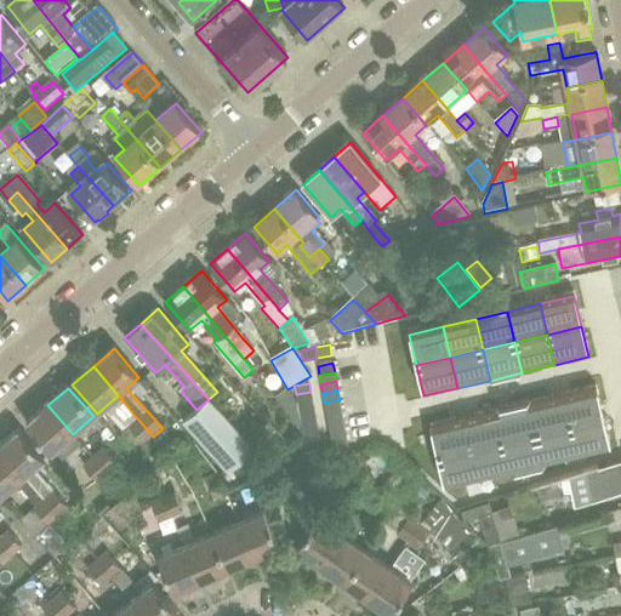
[(597,391),(563,399),(570,429),(604,421),(597,391)]
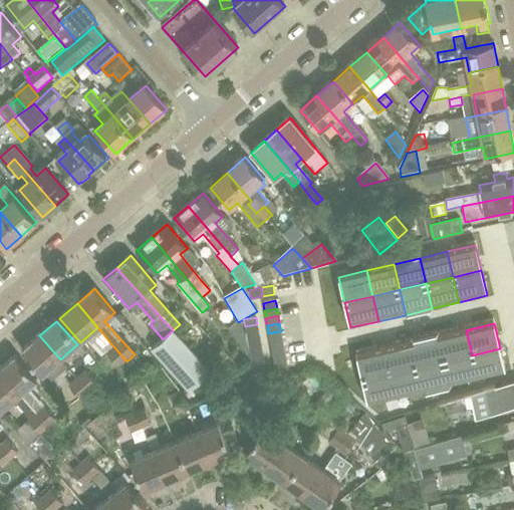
[(259,332),(257,324),(245,326),(246,334),(259,332)]
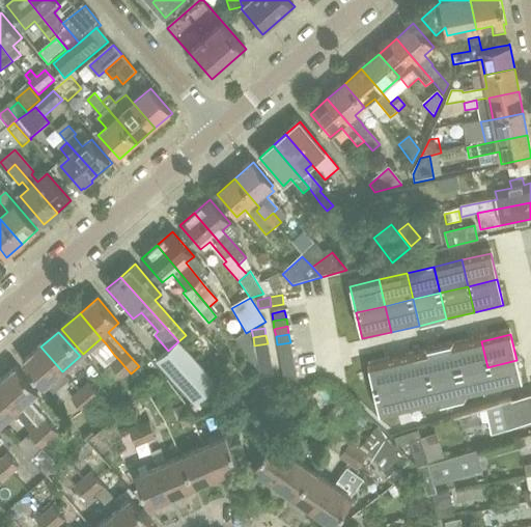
[(481,341),(452,348),(458,373),(487,367),(481,341)]
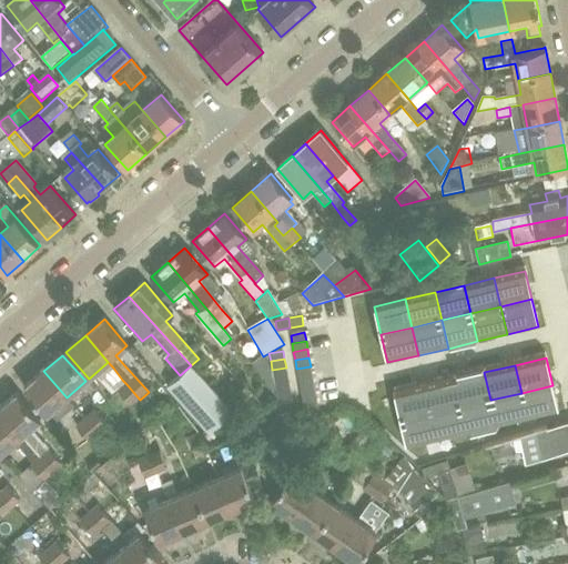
[(311,366),(296,369),(297,376),(312,374),(311,366)]
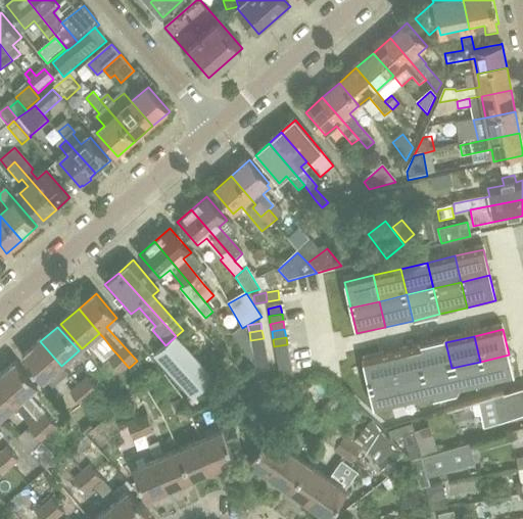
[(265,346),(264,338),(250,340),(250,343),(251,348),(265,346)]
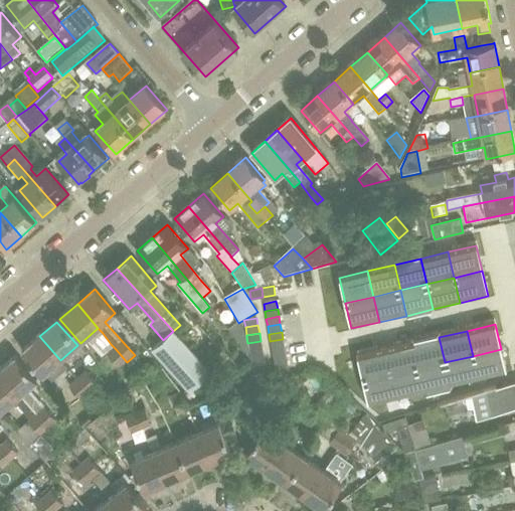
[(189,394),(210,375),(174,334),(152,353),(189,394)]
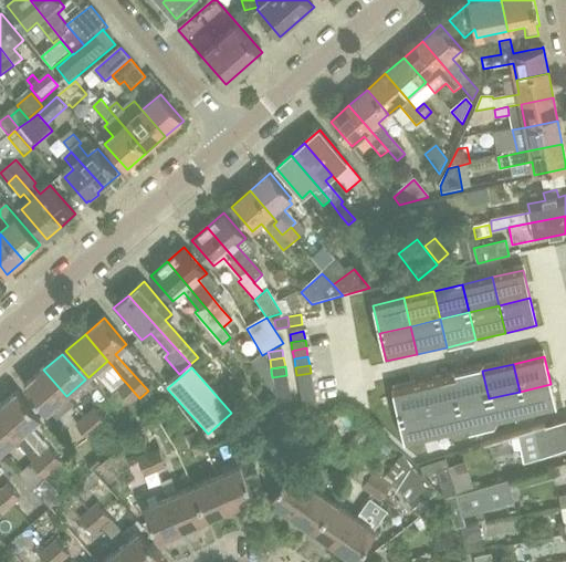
[(43,370),(24,386),(46,413),(66,396),(43,370)]
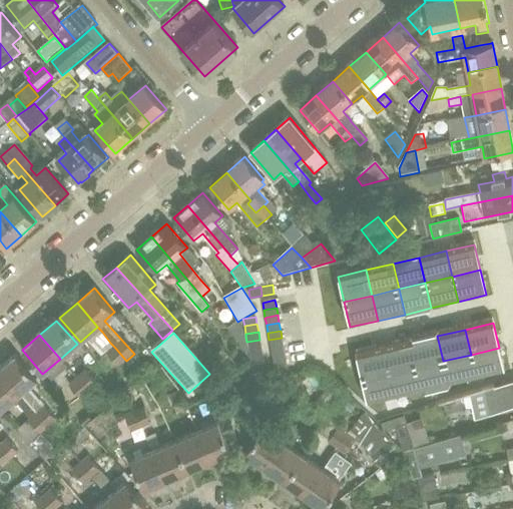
[(437,336),(411,342),(417,367),(443,361),(437,336)]
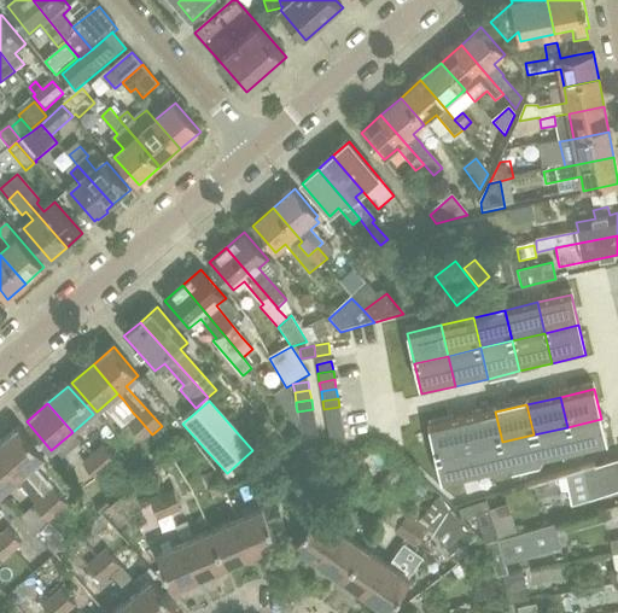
[(340,416),(339,407),(324,409),(325,419),(340,416)]
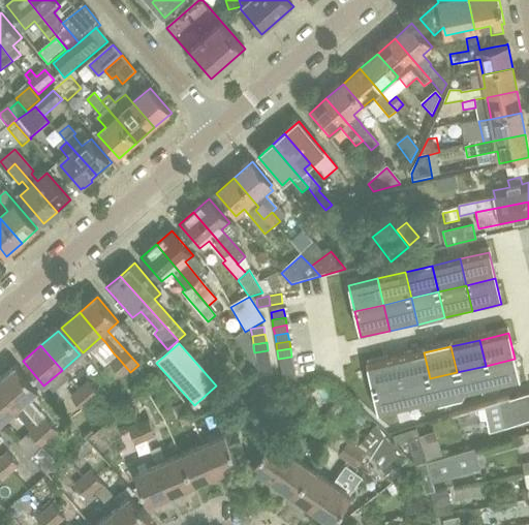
[(269,359),(268,350),(254,352),(256,361),(269,359)]
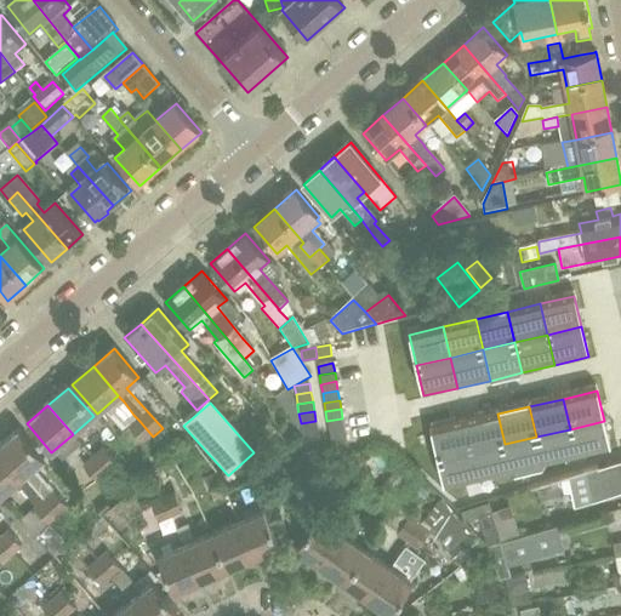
[(497,414),(465,421),(472,452),(505,444),(497,414)]
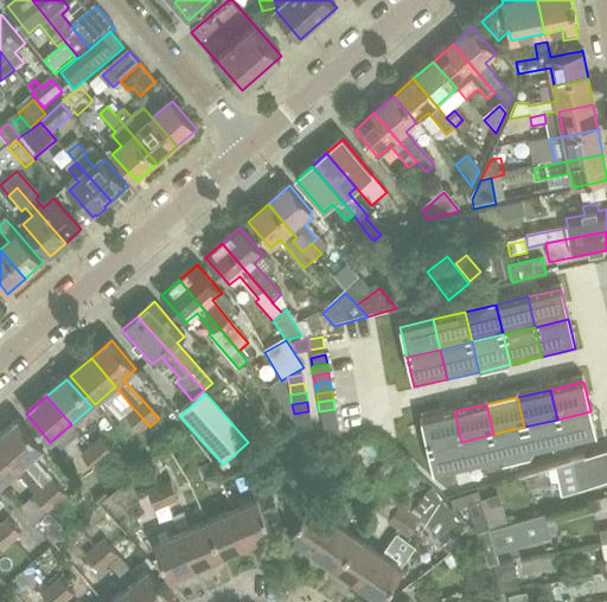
[(319,411),(321,421),(337,417),(334,409),(319,411)]
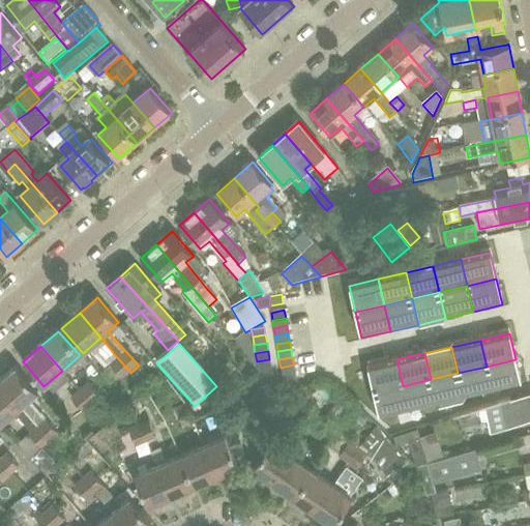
[(130,373),(118,358),(110,366),(122,380),(123,379),(133,390),(141,383),(130,373)]
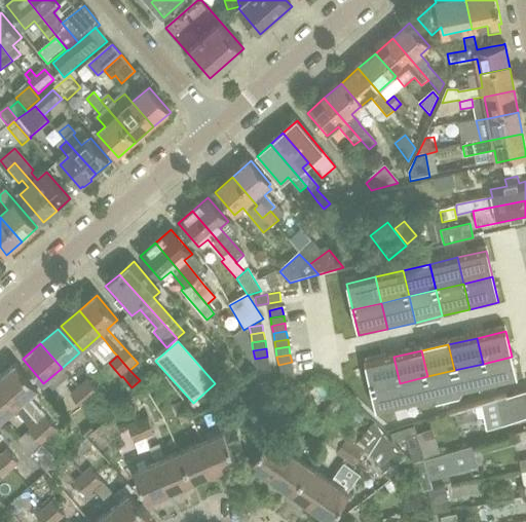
[(256,367),(269,365),(267,357),(255,359),(255,361),(256,367)]
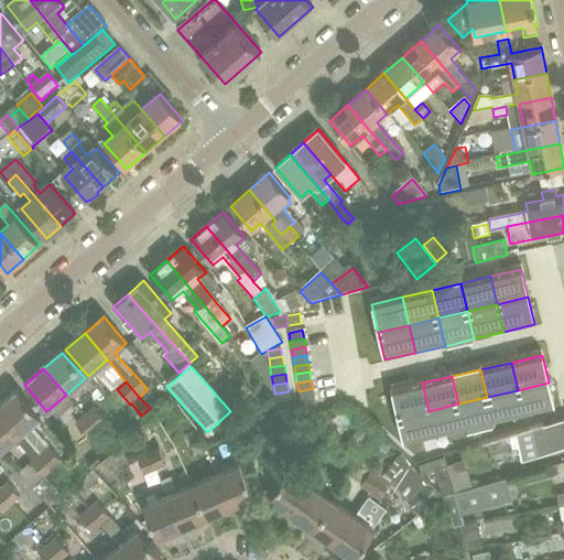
[(422,383),(391,390),(398,418),(429,411),(422,383)]
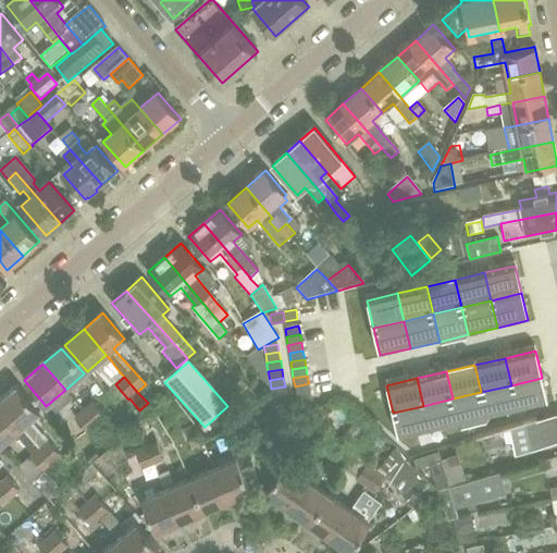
[(542,378),(511,385),(518,413),(548,406),(542,378)]
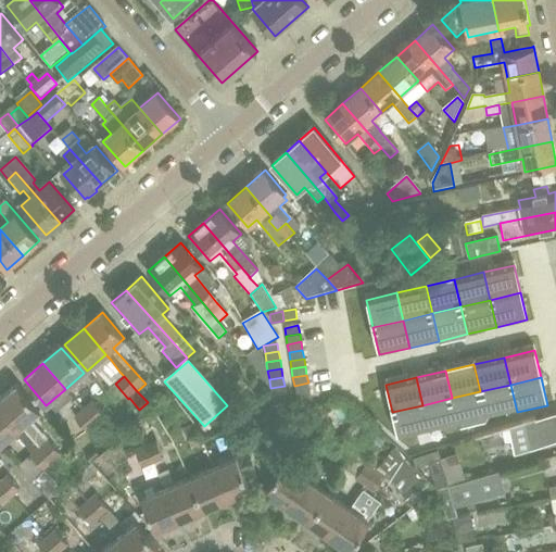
[(294,386),(295,393),(310,391),(308,383),(294,386)]
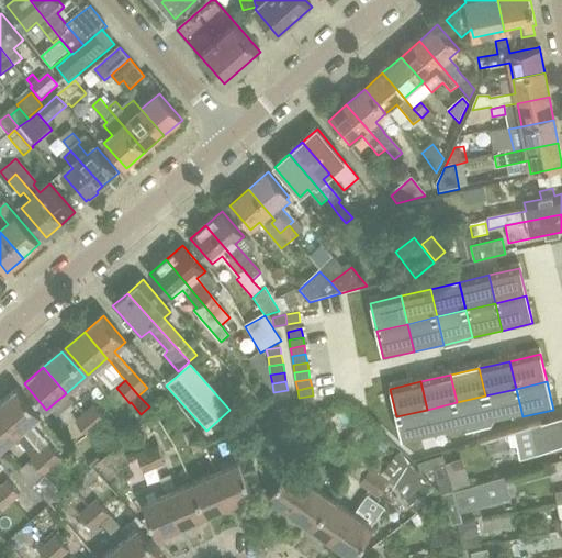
[(18,389),(0,403),(0,406),(21,432),(41,414),(18,389)]
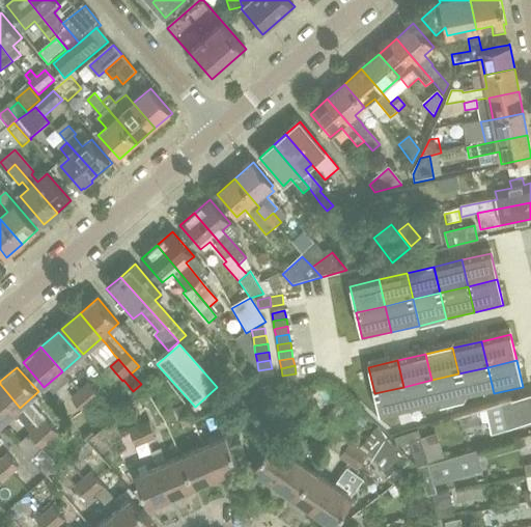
[(487,367),(458,373),(465,400),(494,393),(487,367)]
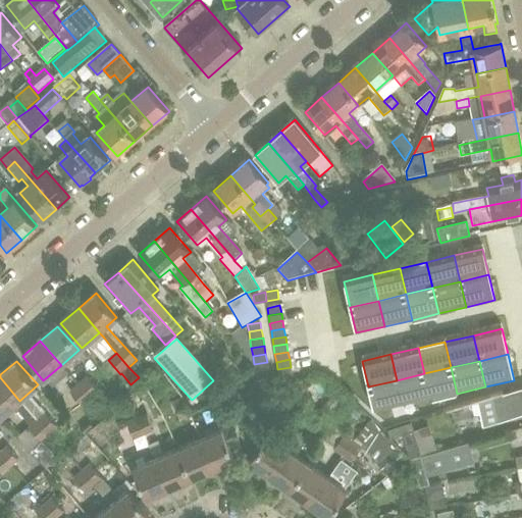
[(254,364),(255,372),(268,370),(267,362),(254,364)]
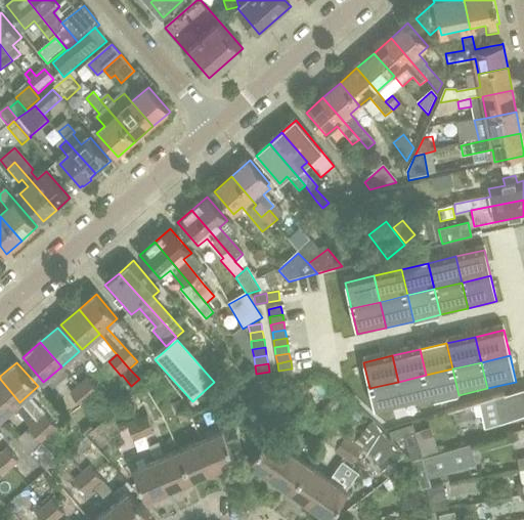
[(293,376),(292,369),(278,371),(279,379),(293,376)]
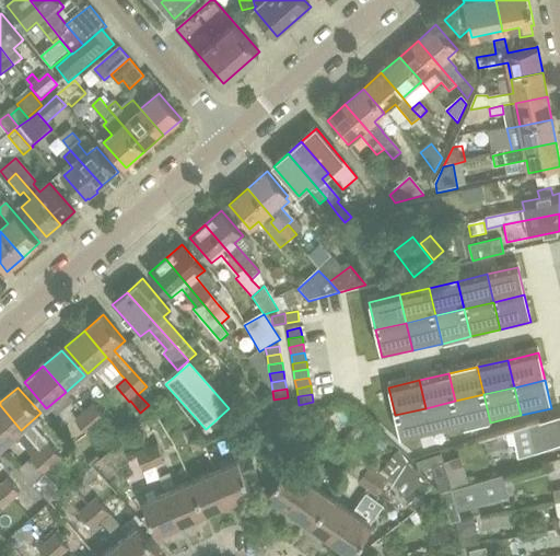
[(483,394),(455,401),(462,429),(490,423),(483,394)]
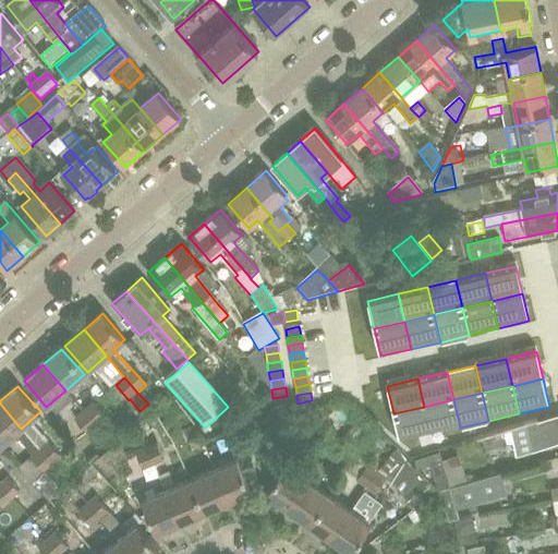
[(289,405),(287,396),(273,398),(275,407),(289,405)]
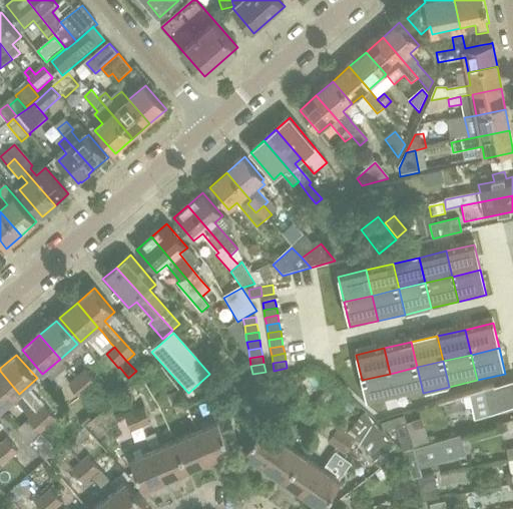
[(417,367),(390,374),(396,399),(423,393),(417,367)]
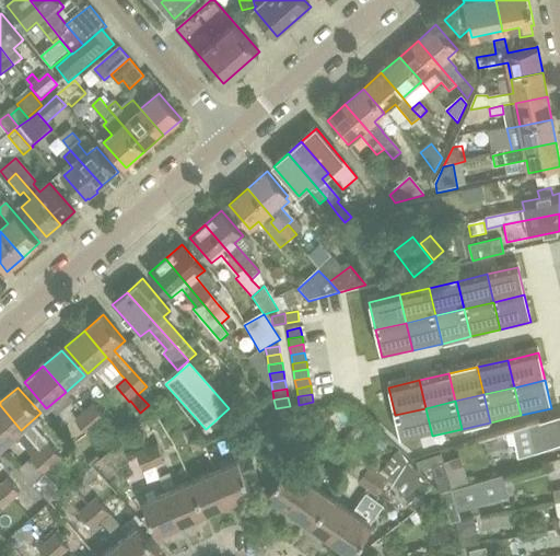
[(313,402),(299,405),(301,413),(315,410),(313,402)]
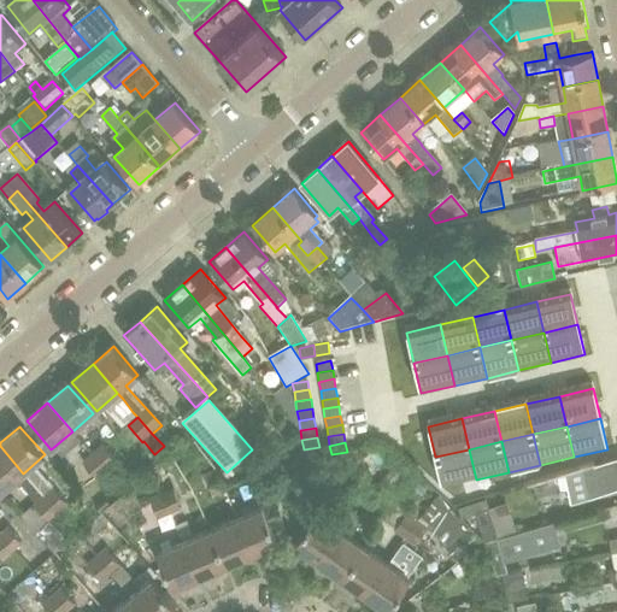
[(0,446),(0,488),(3,492),(23,474),(0,446)]
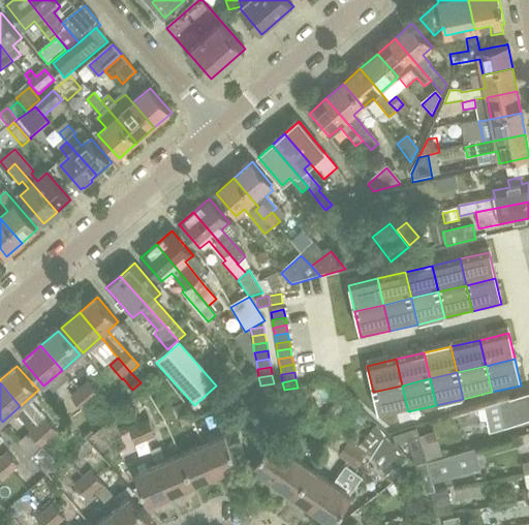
[(88,383),(80,391),(91,405),(100,398),(88,383)]
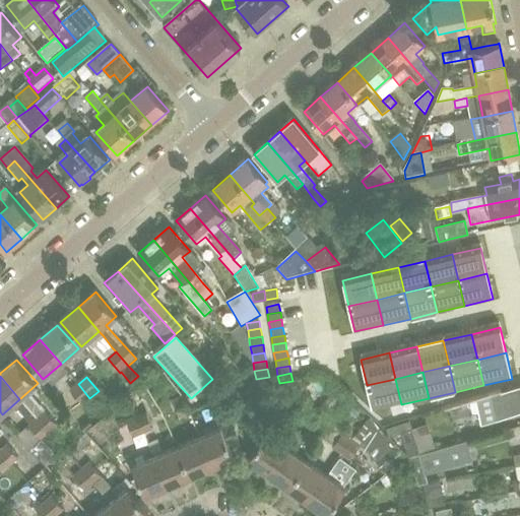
[(270,385),(269,377),(256,379),(257,387),(270,385)]
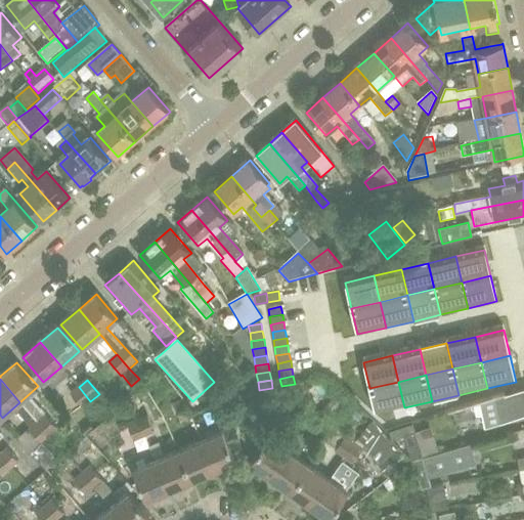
[(398,382),(369,388),(376,415),(404,407),(398,382)]
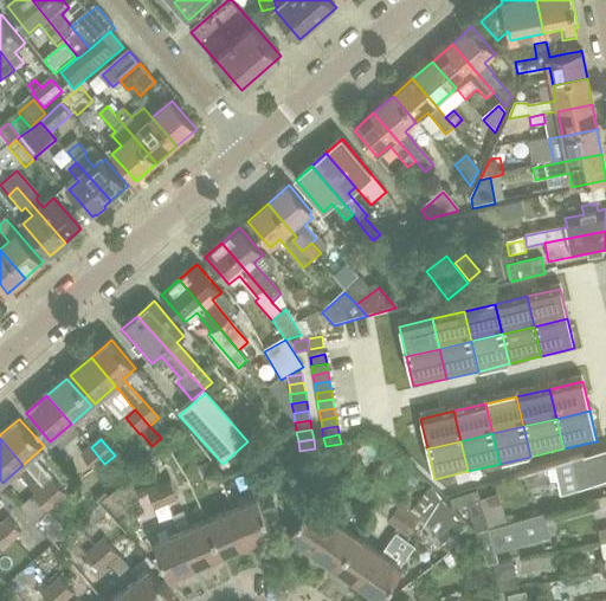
[(95,472),(104,464),(91,447),(81,457),(95,472)]
